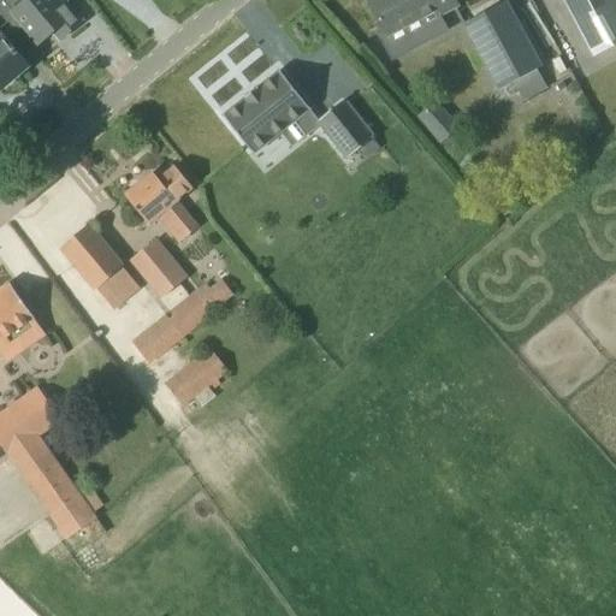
[(67,34),(82,23),(61,0),(28,0),(12,13),(39,45),(61,25),(67,34)]
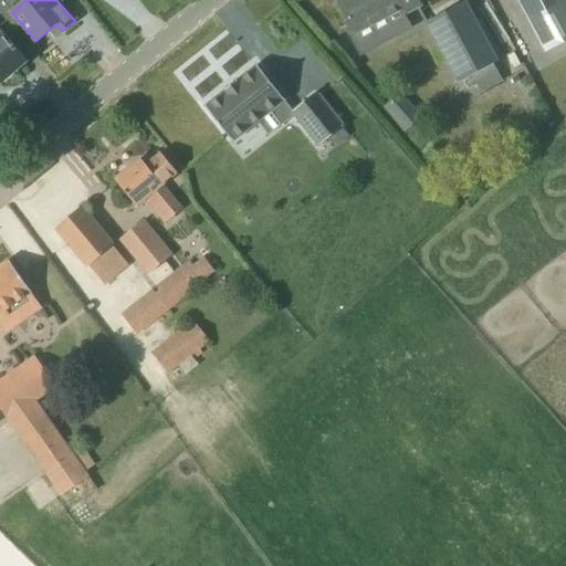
[(420,6),(417,0),(339,0),(338,1),(355,32),(349,35),(359,54),(397,34),(387,17),(401,9),(404,14),(420,6)]
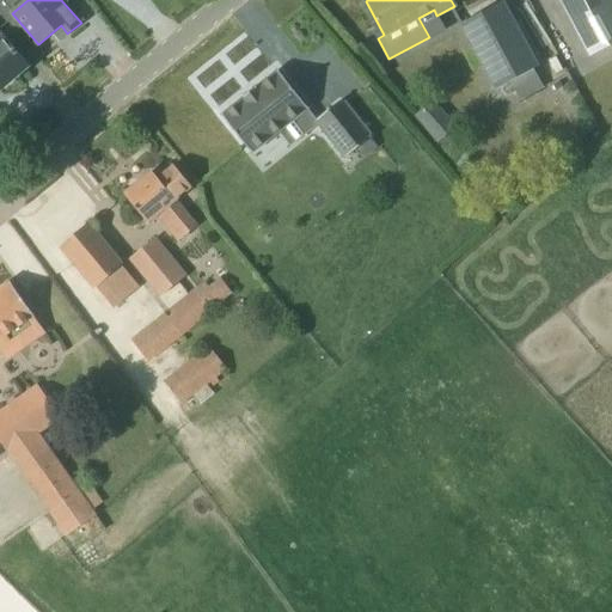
[(560,0),(589,55),(609,44),(611,42),(611,0),(610,0),(609,1),(609,0),(560,0)]
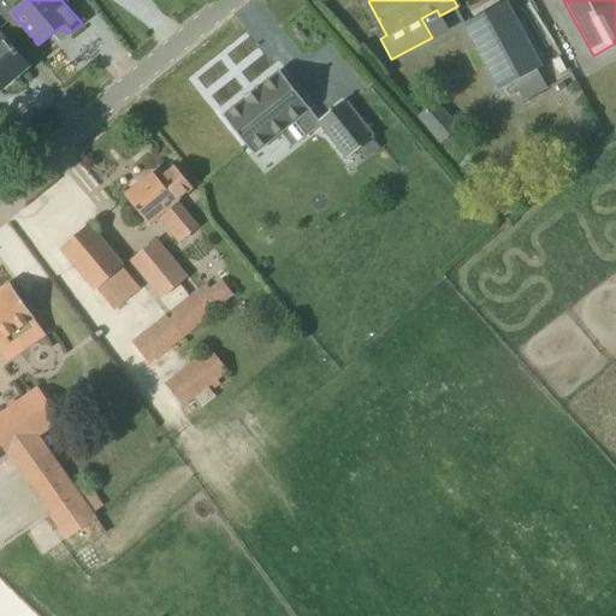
[(537,70),(542,67),(505,1),(463,24),(499,90),(514,82),(523,101),(546,89),(537,70)]
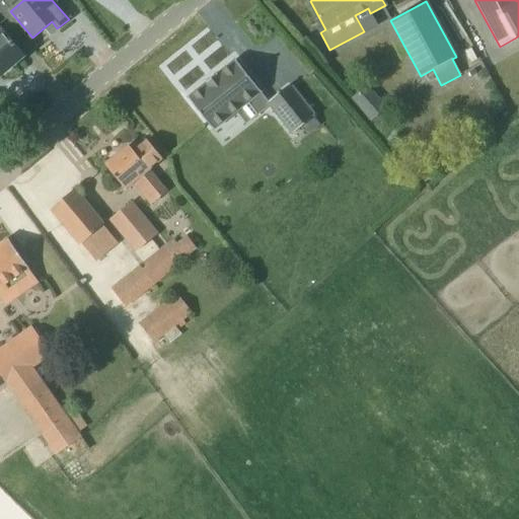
[(0,75),(13,64),(12,63),(17,59),(18,60),(23,56),(3,31),(2,32),(0,29),(0,75)]
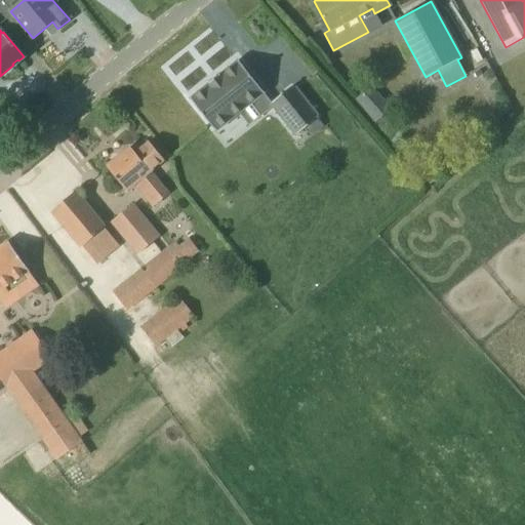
[(215,131),(264,93),(238,61),(218,76),(208,83),(209,84),(190,99),(215,131)]
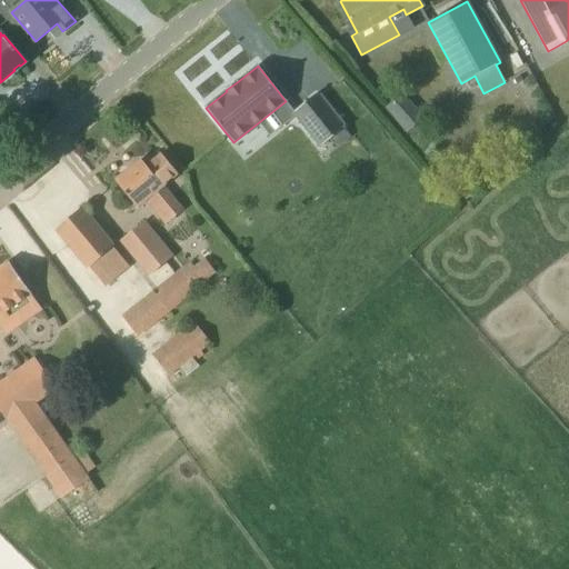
[(317,92),(293,111),(292,112),(320,147),(345,128),(317,92)]
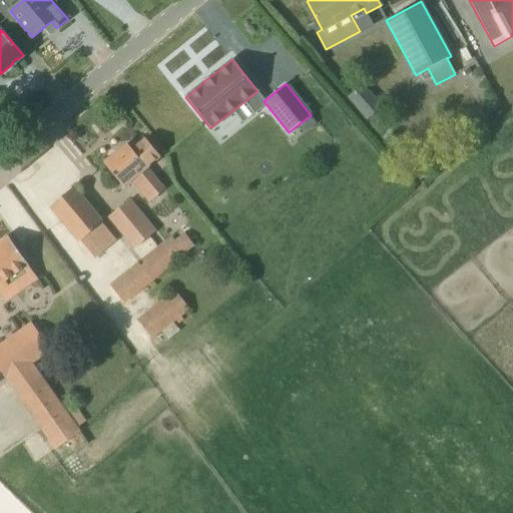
[(363,84),(348,97),(367,119),(382,106),(363,84)]
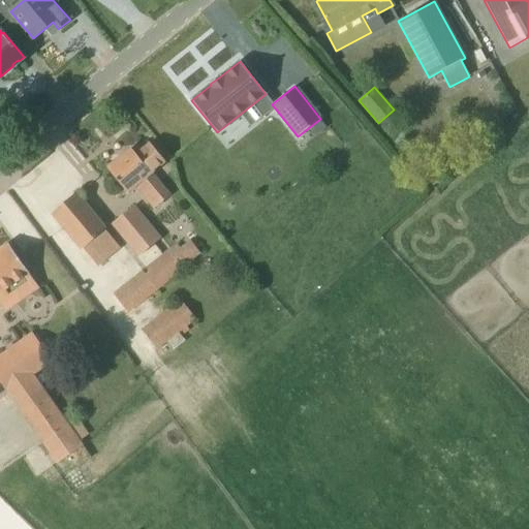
[(107,168),(107,169),(127,192),(139,183),(157,205),(168,195),(151,174),(164,161),(150,145),(136,156),(131,149),(107,168)]
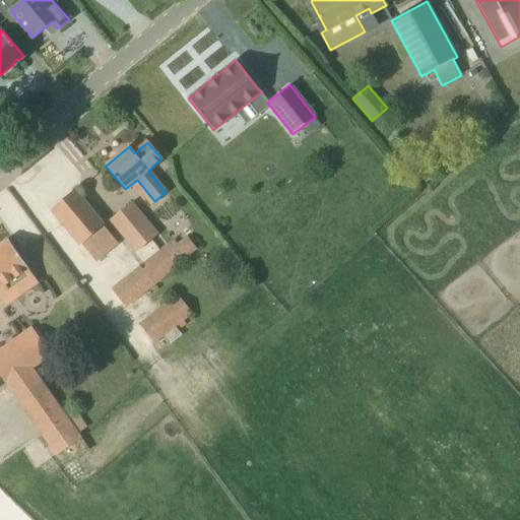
[(52,209),(81,244),(96,263),(118,244),(74,192),(52,209)]
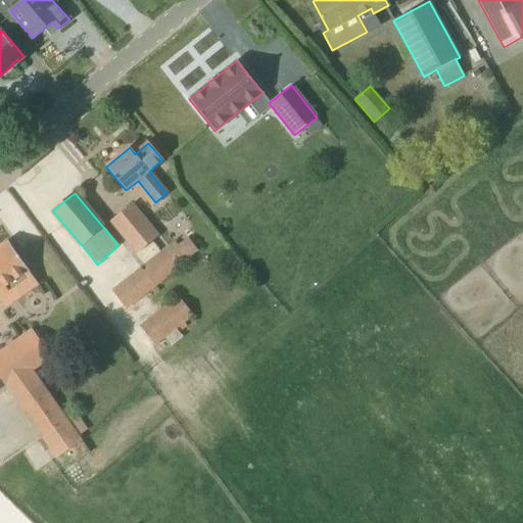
[(138,252),(157,237),(131,205),(111,221),(138,252)]
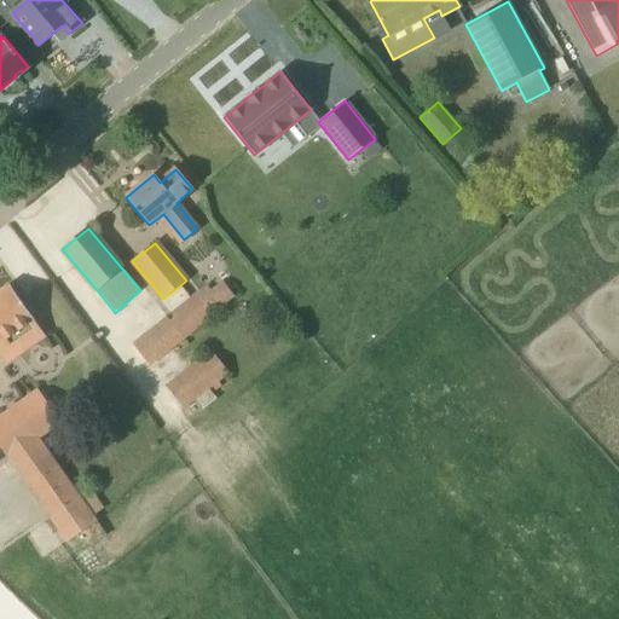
[(34,320),(10,287),(0,294),(0,343),(16,334),(28,350),(45,337),(34,320)]
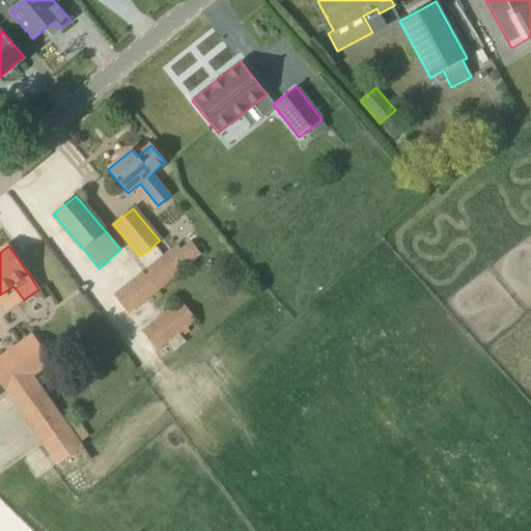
[(192,263),(178,246),(114,297),(128,314),(192,263)]
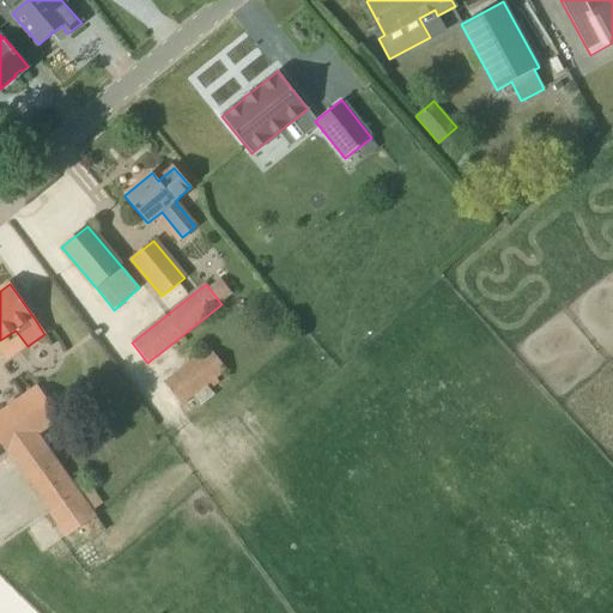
[(210,349),(199,357),(164,384),(181,405),(226,370),(210,349)]
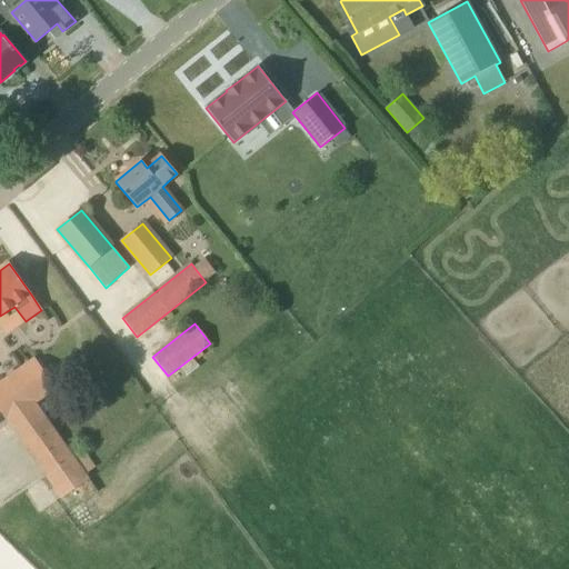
[(0,427),(7,422),(36,403),(56,389),(36,359),(0,383),(0,427)]
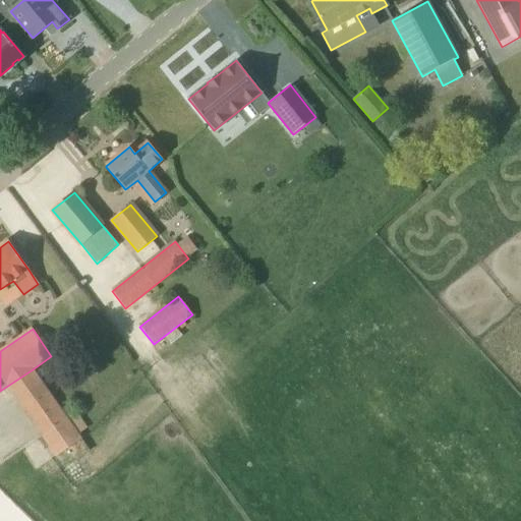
[(49,393),(23,410),(55,457),(81,440),(79,436),(60,409),(49,393)]
